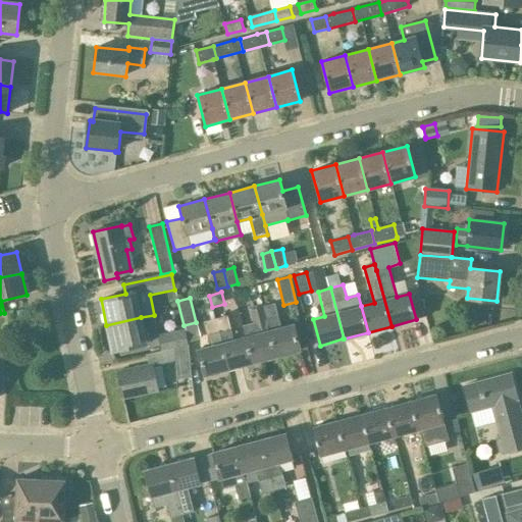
[(274,303),(262,306),(276,357),(301,351),(294,324),(280,327),(274,303)]
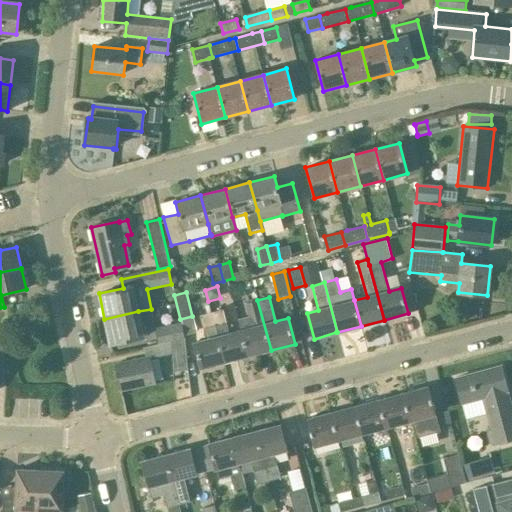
[(247,356),(271,350),(257,300),(245,303),(249,316),(237,319),(241,330),(247,356)]
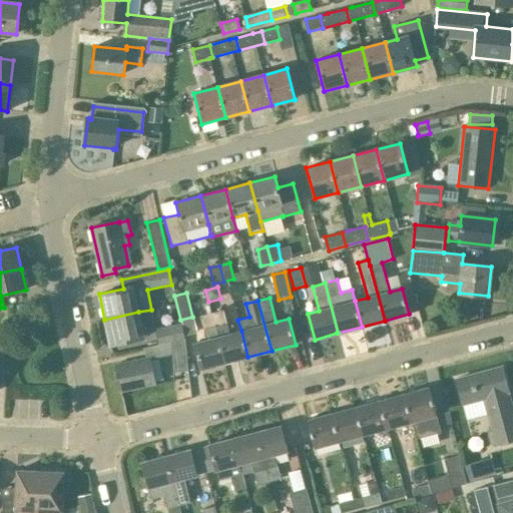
[(138,312),(104,320),(110,345),(144,338),(141,325),(154,322),(151,310),(138,312)]
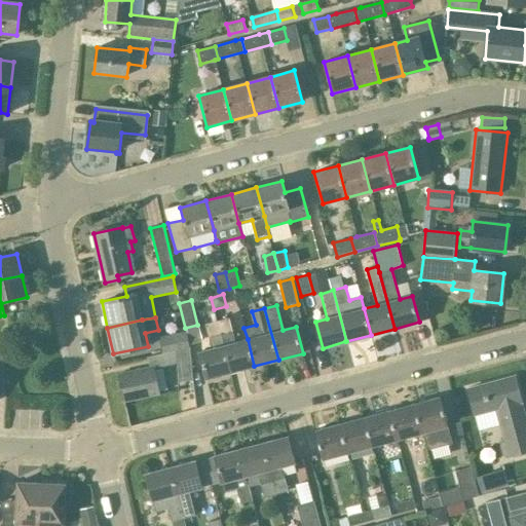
[(254,366),(248,339),(235,342),(229,318),(217,322),(230,372),(254,366)]
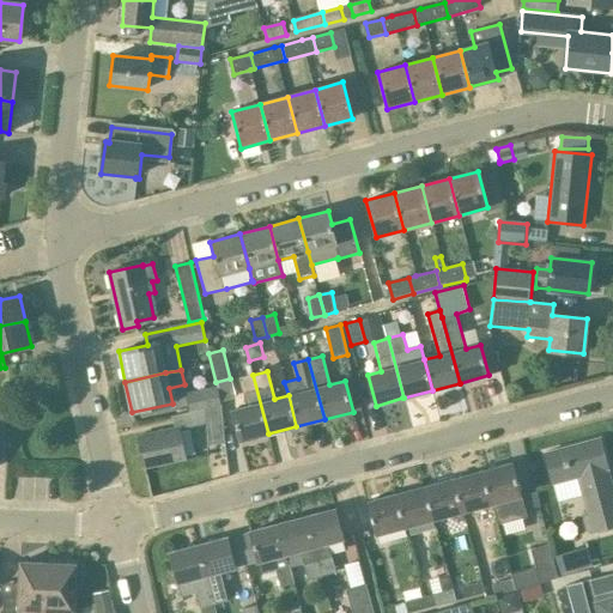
[(253,375),(238,378),(246,407),(232,411),(240,442),(268,434),(253,375)]
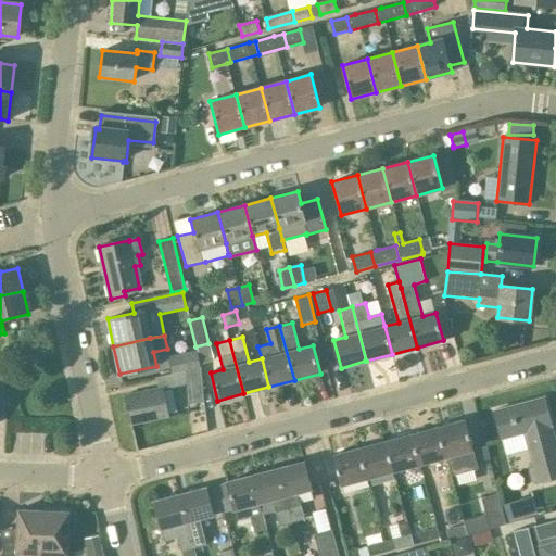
[(168,357),(172,374),(188,370),(201,367),(198,352),(168,357)]
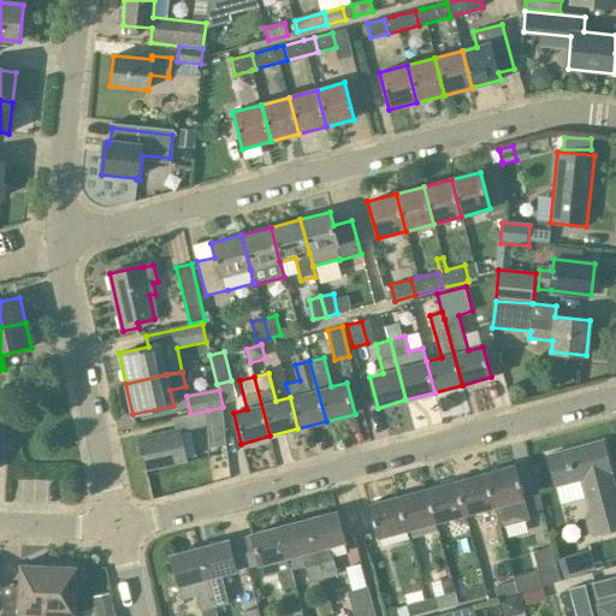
[(223,407),(208,410),(208,425),(209,448),(224,446),(223,407)]
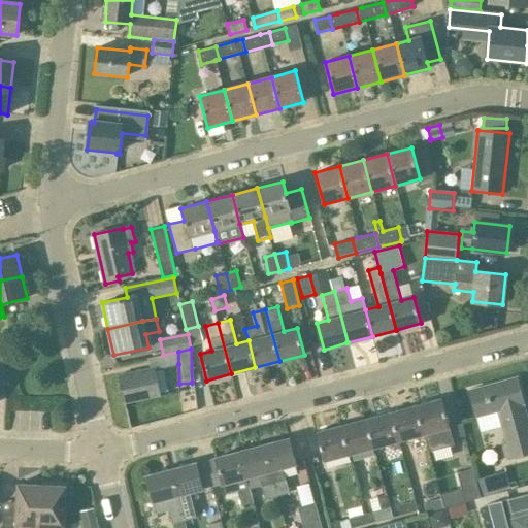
[(160,395),(154,370),(162,368),(160,355),(152,357),(154,368),(119,375),(125,403),(160,395)]
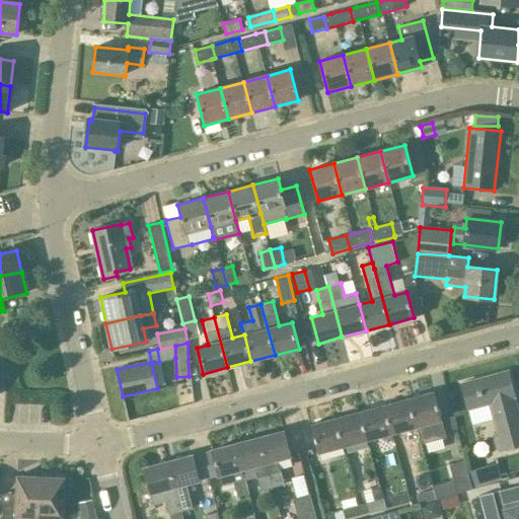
[(500,373),(499,369),(490,372),(491,376),(461,384),(468,410),(490,403),(503,451),(518,446),(518,418),(513,397),(516,397),(509,371),(500,373)]
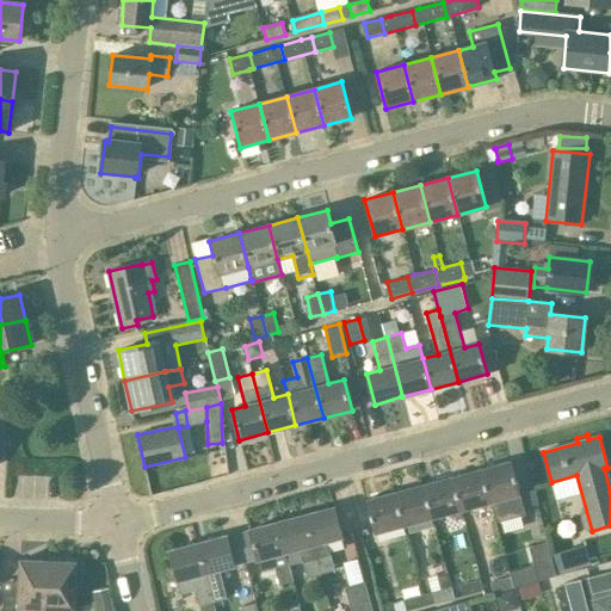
[(481,469),(491,503),(495,522),(525,513),(511,462),(481,469)]
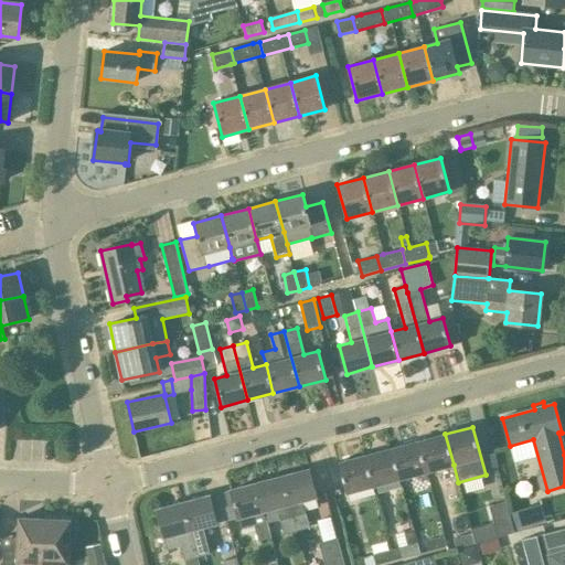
[(427,472),(454,465),(445,434),(418,441),(427,472)]
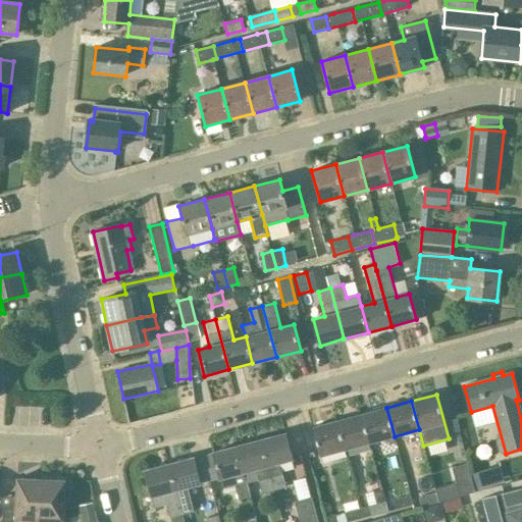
[(370,442),(395,436),(386,408),(362,414),(370,442)]
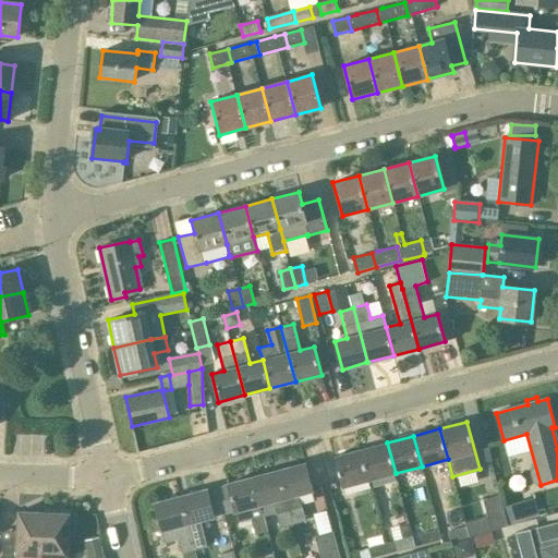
[(370,481),(396,473),(387,443),(361,450),(370,481)]
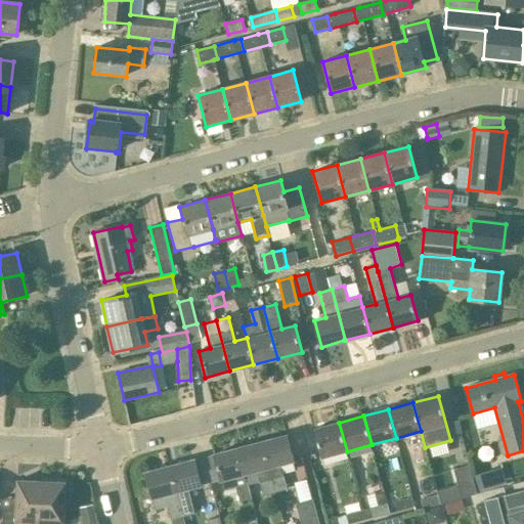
[(321,459),(347,451),(339,423),(313,429),(321,459)]
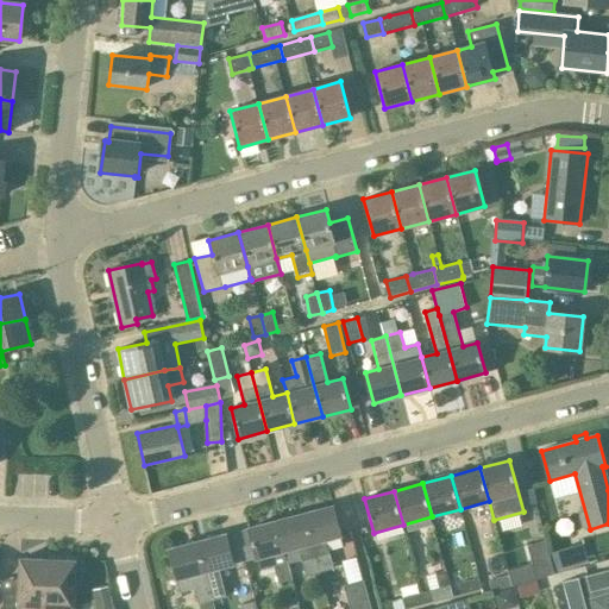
[(305,513),(312,544),(320,573),(333,570),(325,541),(340,537),(332,506),(305,513)]
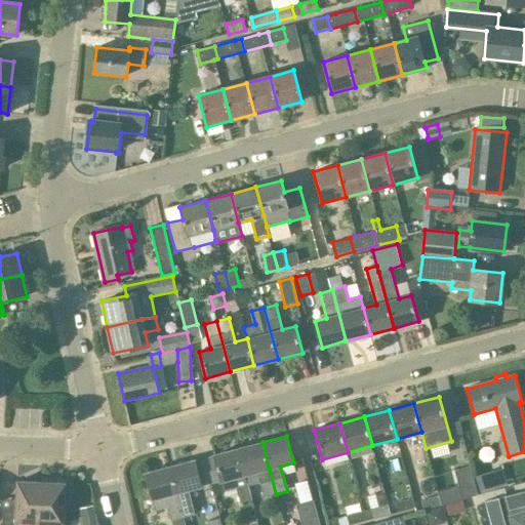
[(265,497),(276,493),(263,442),(238,448),(245,476),(257,472),(265,497)]
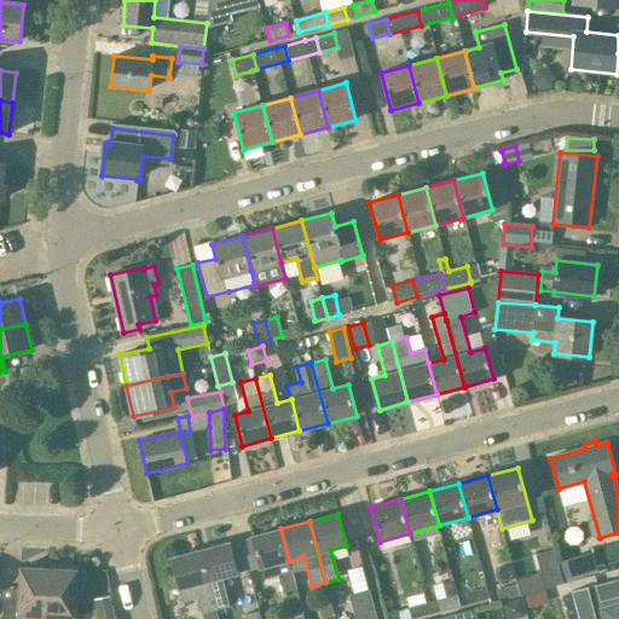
[(289,561),(281,528),(253,537),(264,580),(279,576),(284,594),(298,590),(289,561)]
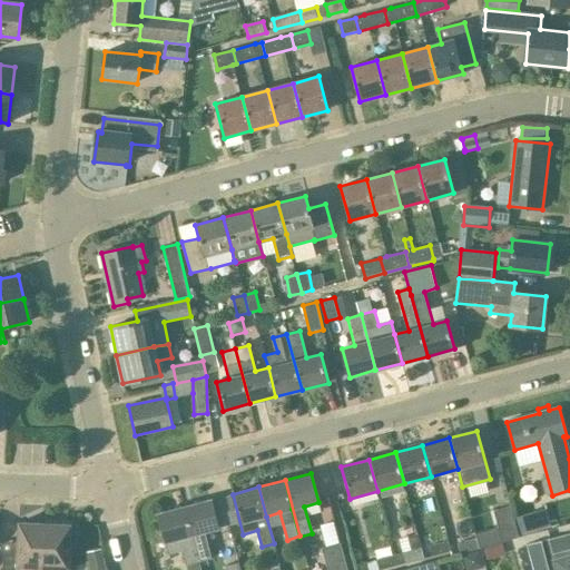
[(210,500),(185,507),(192,536),(199,564),(212,561),(204,532),(218,529),(210,500)]
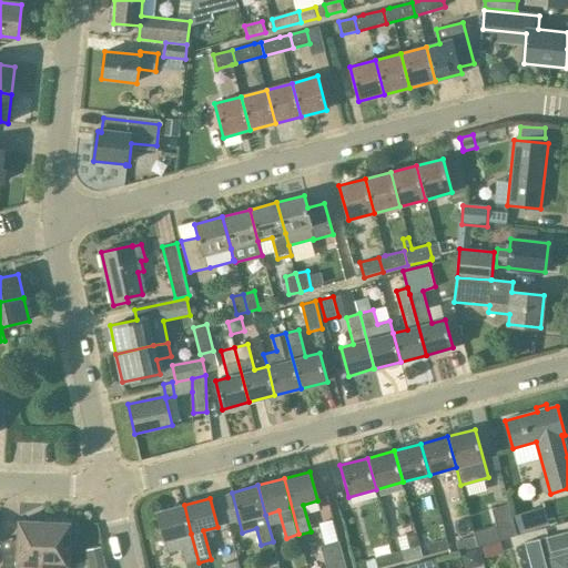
[(191,534),(184,505),(183,505),(158,511),(164,540),(169,556),(184,551),(188,567),(200,567),(199,563),(191,534)]
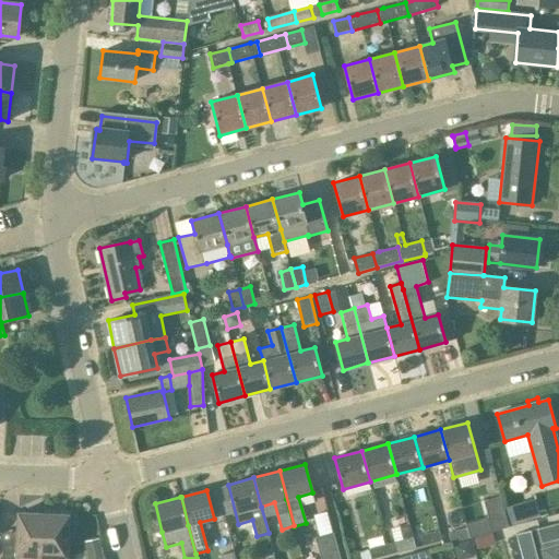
[(466,524),(467,528),(471,539),(509,528),(500,497),(484,501),(488,519),(466,524)]
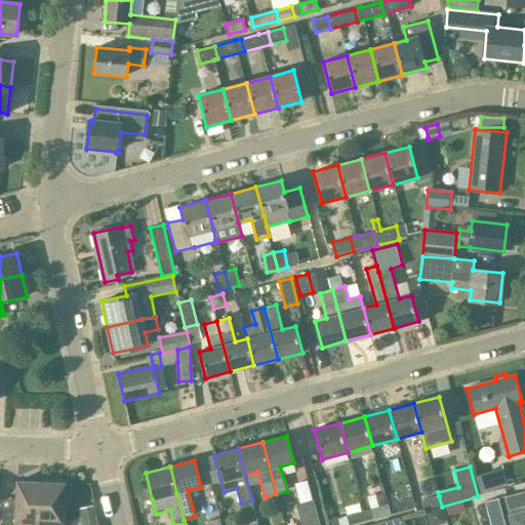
[(491,472),(496,489),(508,486),(502,469),(491,472)]
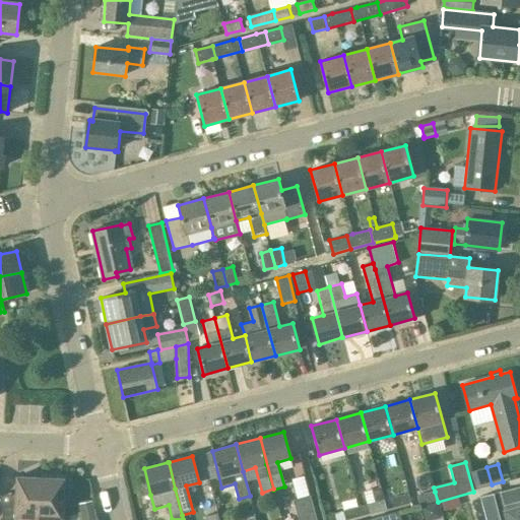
[(39,519),(41,477),(17,476),(16,494),(0,496),(2,519),(15,519),(15,518),(39,519)]
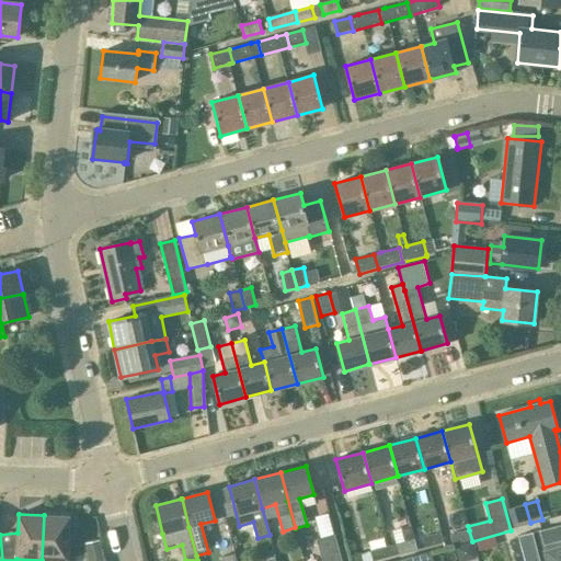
[(67,560),(70,516),(44,515),(43,560),(42,560),(67,560)]
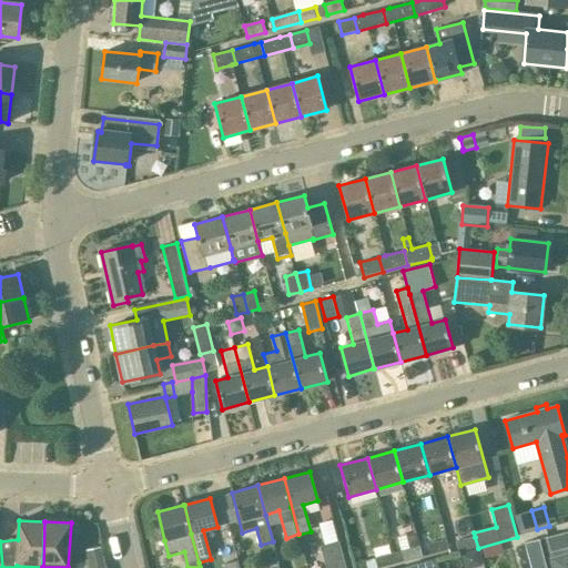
[(567,567),(567,530),(525,543),(531,567),(567,567)]
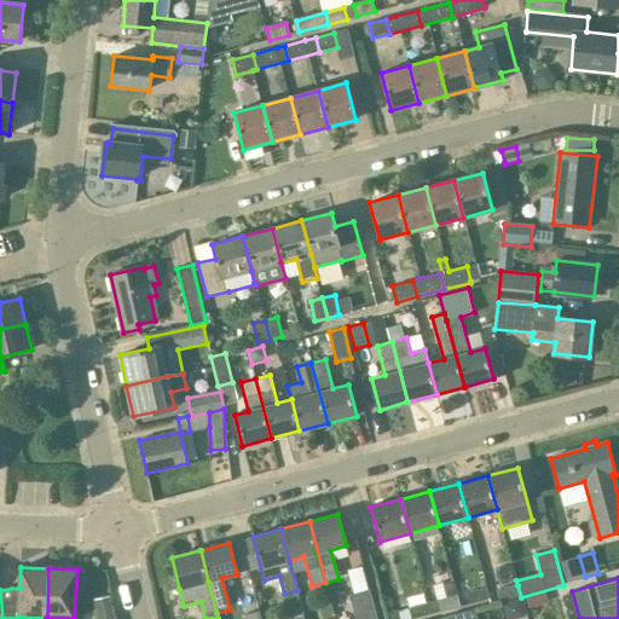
[(453,580),(434,585),(441,612),(461,607),(453,580)]
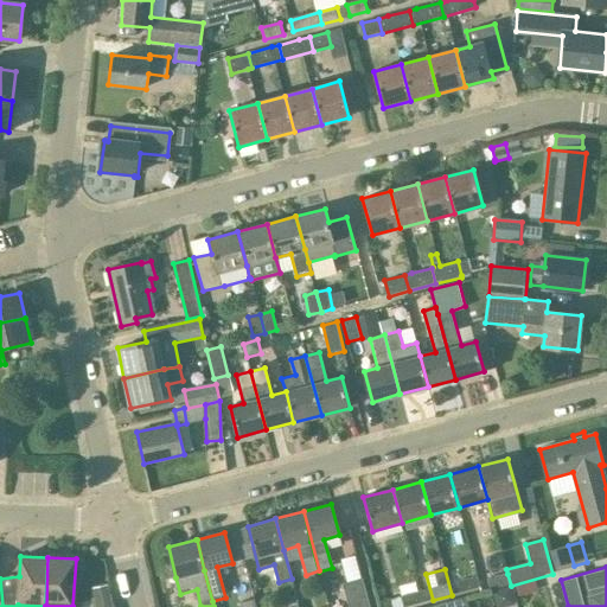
[(511,586),(508,574),(489,579),(492,590),(511,586)]
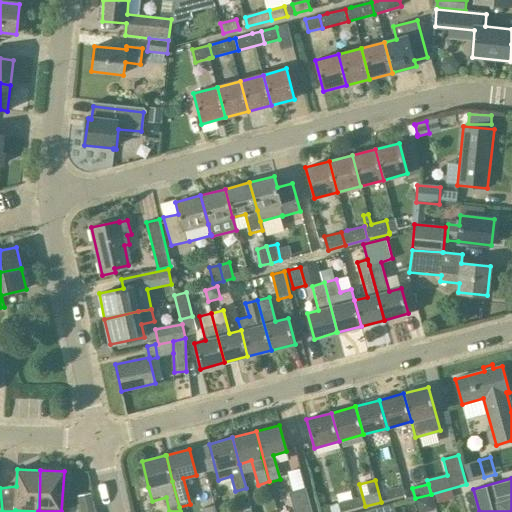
[(389,500),(405,495),(402,486),(386,490),(389,500)]
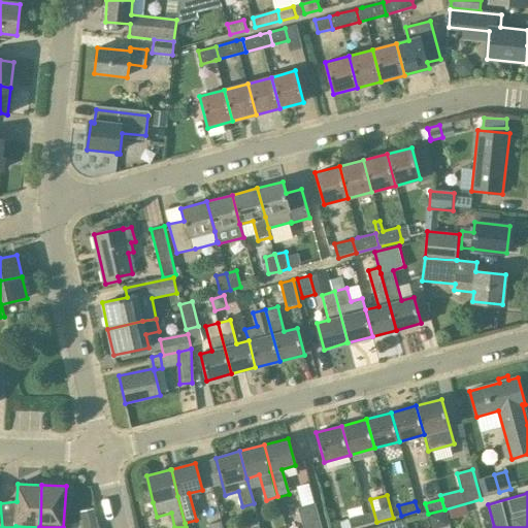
[(300,509),(304,527),(323,527),(317,504),(300,509)]
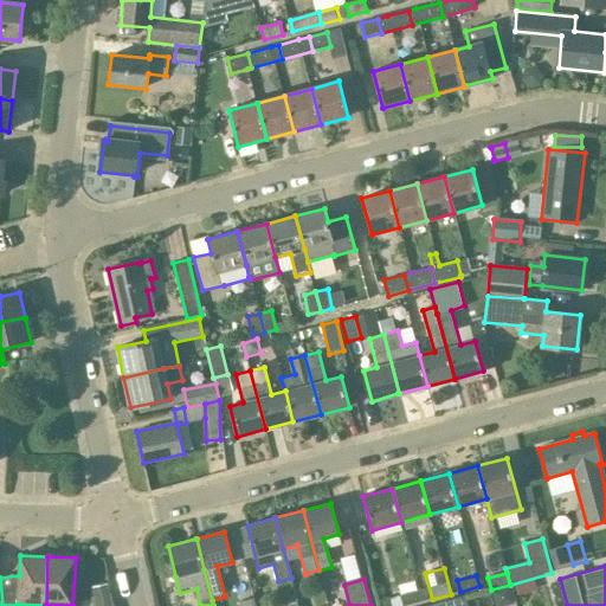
[(524,581),(515,584),(517,595),(527,593),(524,581)]
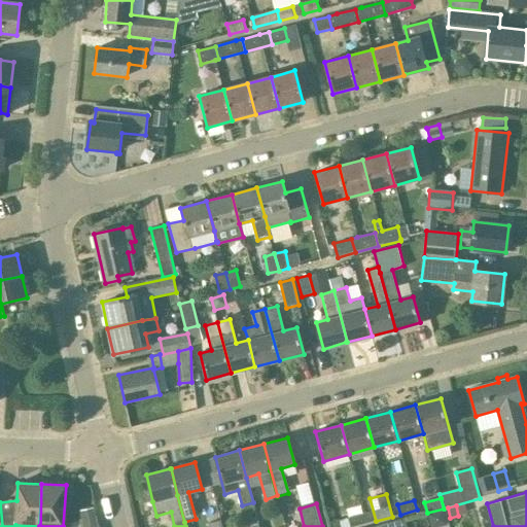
[(80,511),(82,521),(96,518),(94,508),(80,511)]
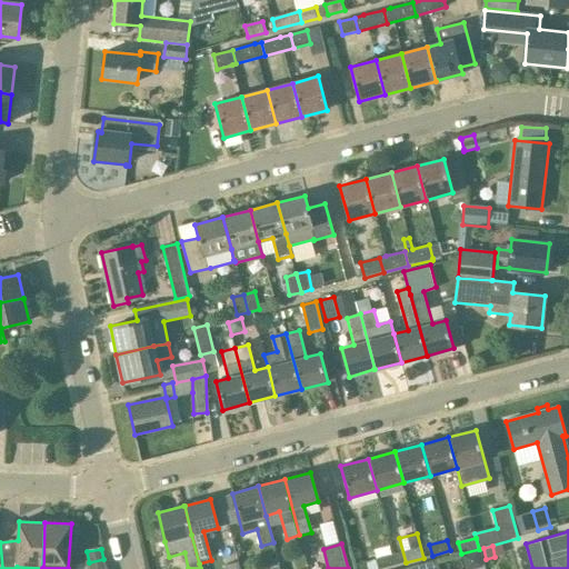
[(378,568),(379,568),(397,565),(393,555),(376,559),(378,568)]
